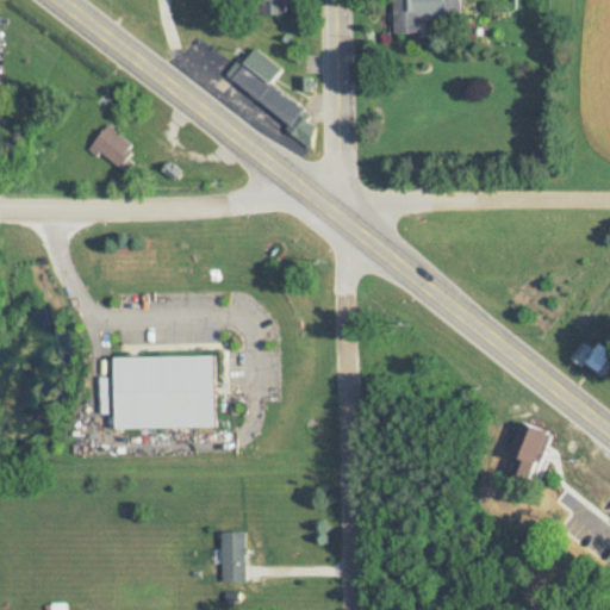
[(261,0),(262,16),(285,16),(285,0),(261,0)]
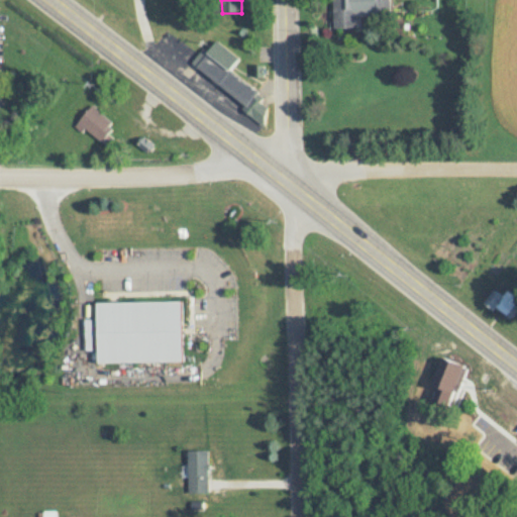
[(333,0),(334,27),(358,27),(358,7),(369,7),(369,14),(391,13),(390,0),(333,0)]
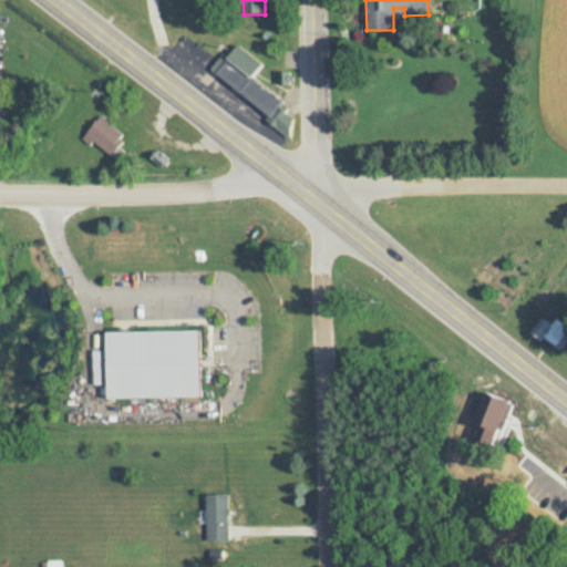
[(213,70),(271,116),(268,121),(287,135),(302,117),(251,78),(264,64),(235,42),(213,70)]
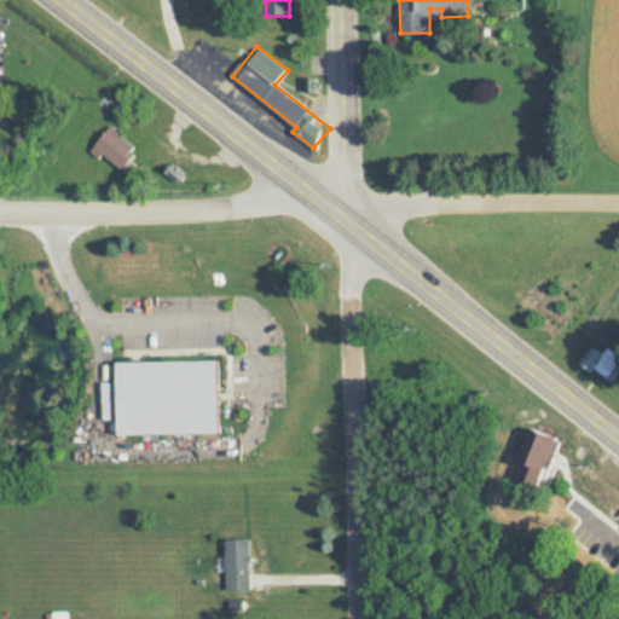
[(603,354),(591,347),(582,364),(613,385),(618,375),(618,353),(608,347),(603,354)]
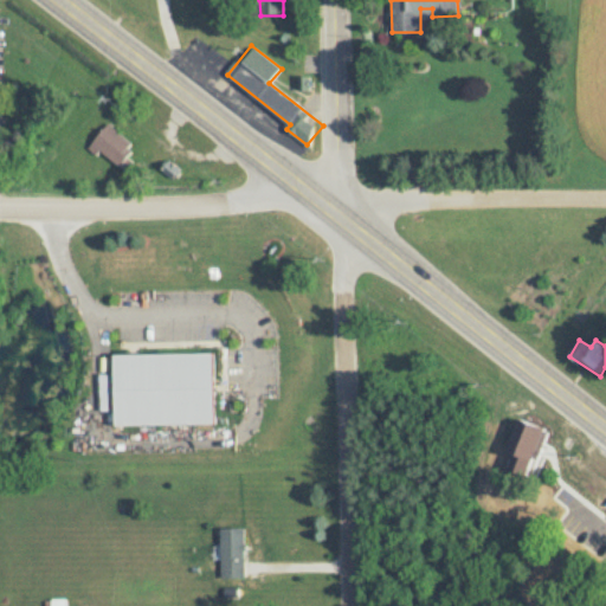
[(214,426),(214,354),(113,354),(113,427),(214,426)]
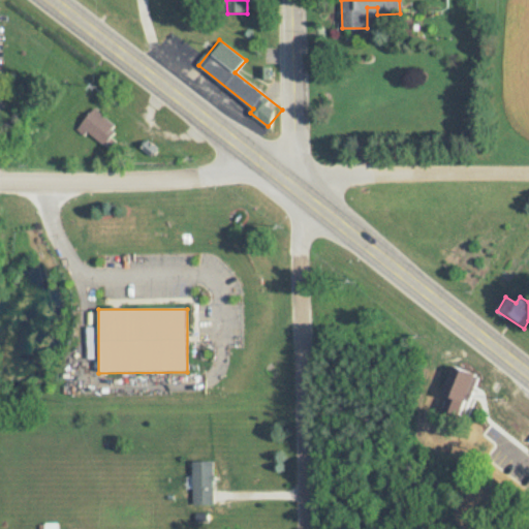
[(441,396),(468,405),(477,376),(450,367),(441,396)]
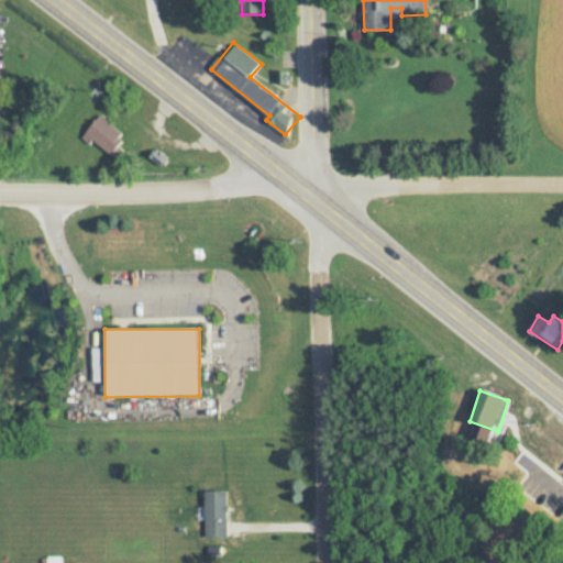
[(228,538),(228,492),(206,492),(206,538),(228,538)]
